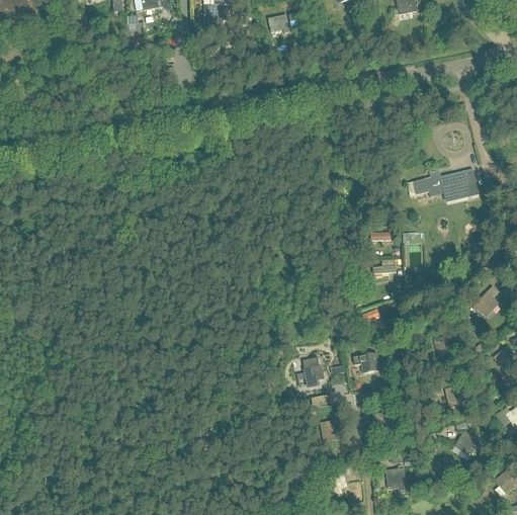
[(142,0),(143,4),(143,5),(143,6),(143,9),(156,7),(157,7),(161,6),(162,6),(161,0),(142,0)]
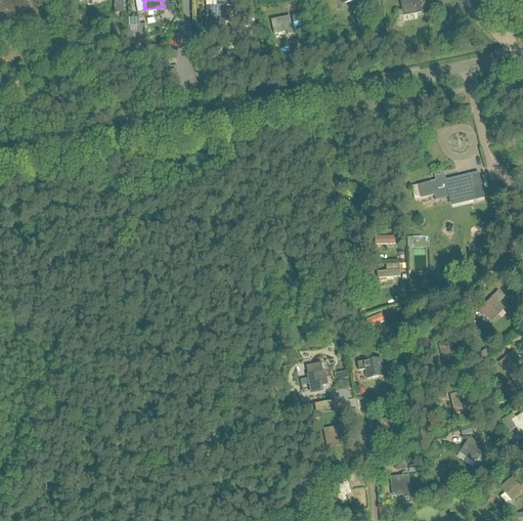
[(400,0),(403,14),(422,10),(420,0),(400,0)]
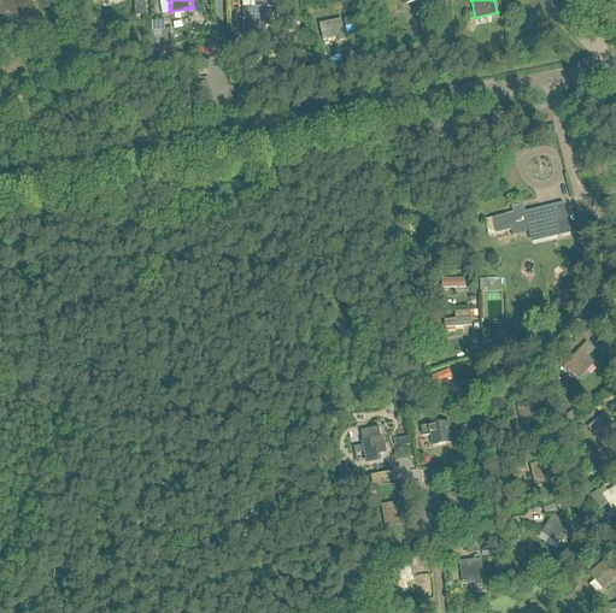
[(242,5),(242,31),(264,33),(265,5),(242,5)]
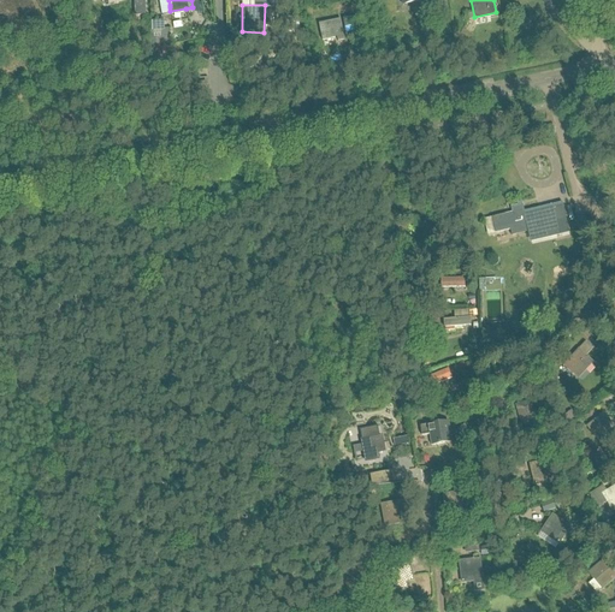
[(344,37),(341,16),(318,21),(321,37),(336,35),(337,39),(344,37)]
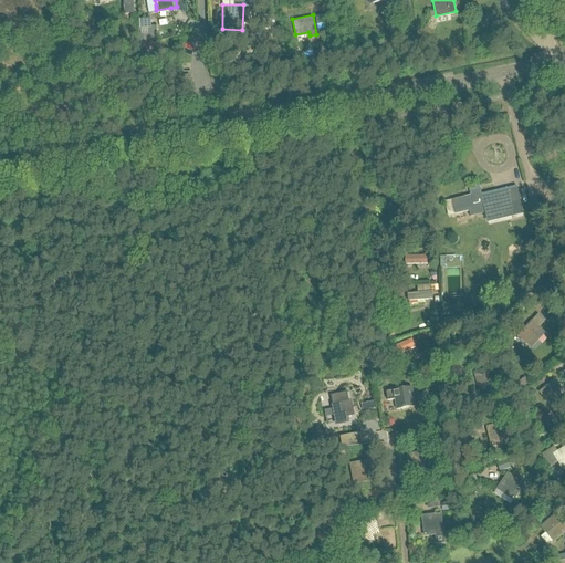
[(561,181),(552,184),(553,191),(563,190),(561,181)]
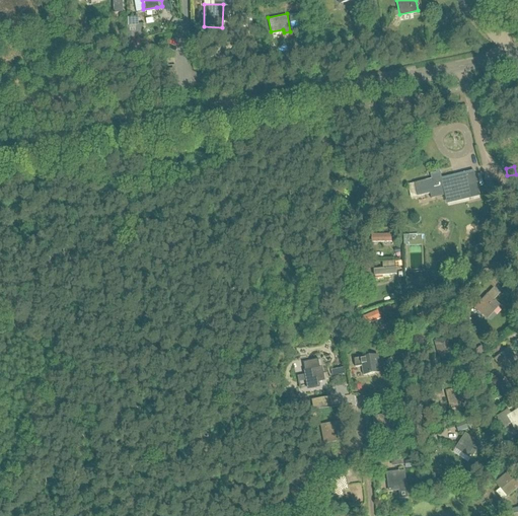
[(441,175),(441,174),(440,169),(439,169),(439,168),(435,168),(435,170),(430,172),(431,176),(414,180),(417,194),(434,190),(435,194),(445,192),(446,200),(463,196),(462,193),(470,191),(468,183),(475,182),(472,168),(441,175)]
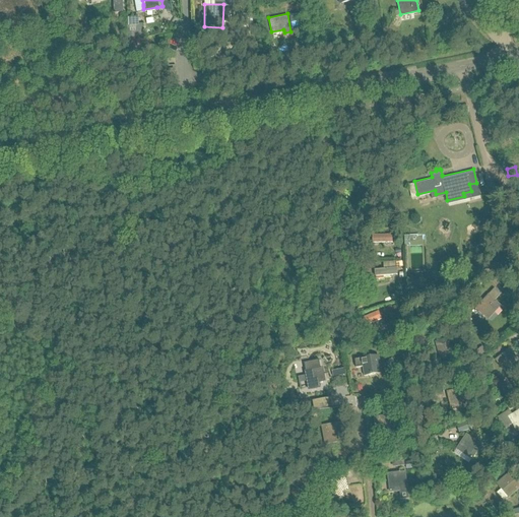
[(484,315),(497,302),(495,300),(498,296),(500,294),(493,287),(488,294),(475,306),(484,315)]
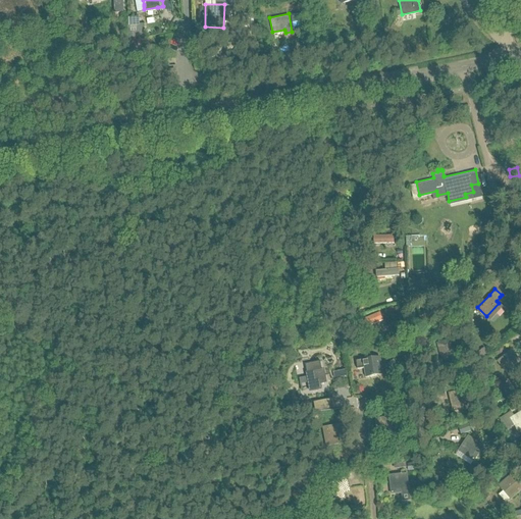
[(443,360),(456,356),(450,336),(436,341),(443,360)]
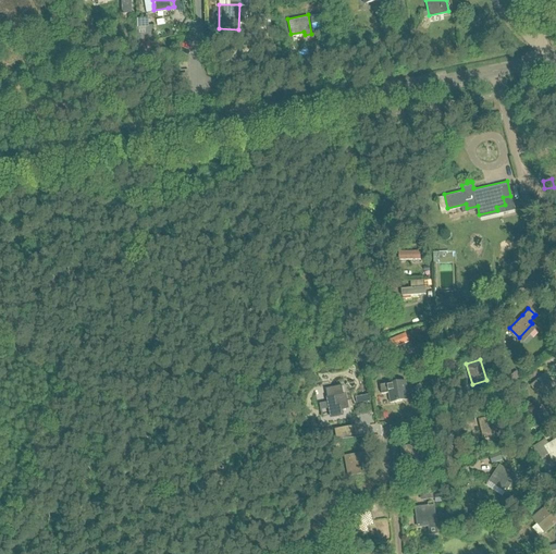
[(516,370),(510,374),(515,380),(520,376),(516,370)]
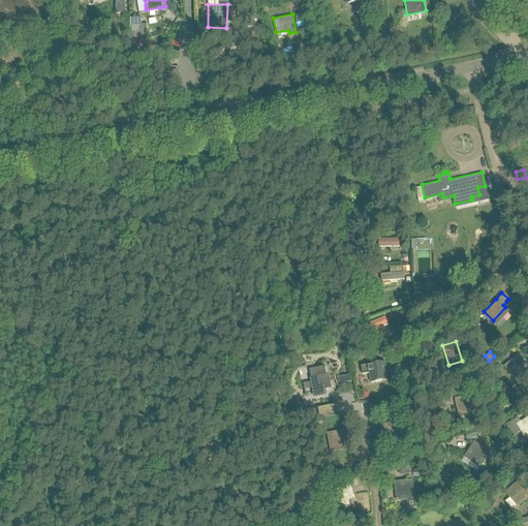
[(513,374),(526,364),(518,353),(504,365),(513,374)]
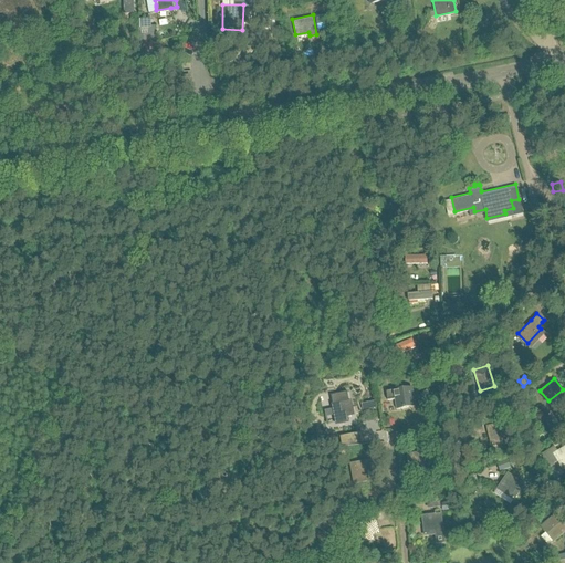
[(396,407),(408,405),(407,399),(414,398),(411,385),(393,388),(396,407)]
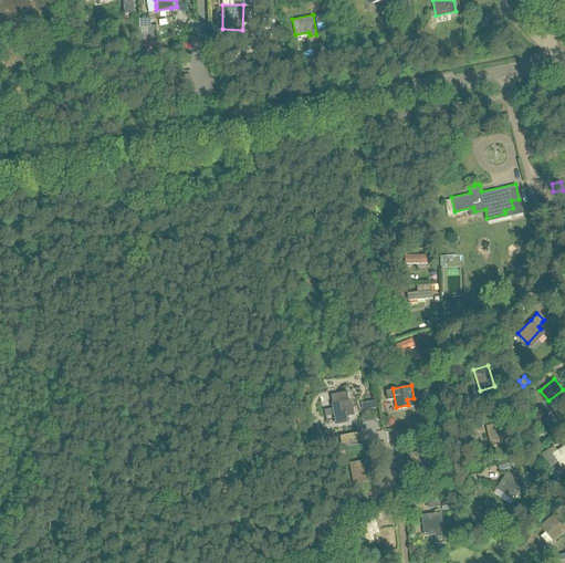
[(374,397),(359,400),(362,407),(375,405),(374,397)]
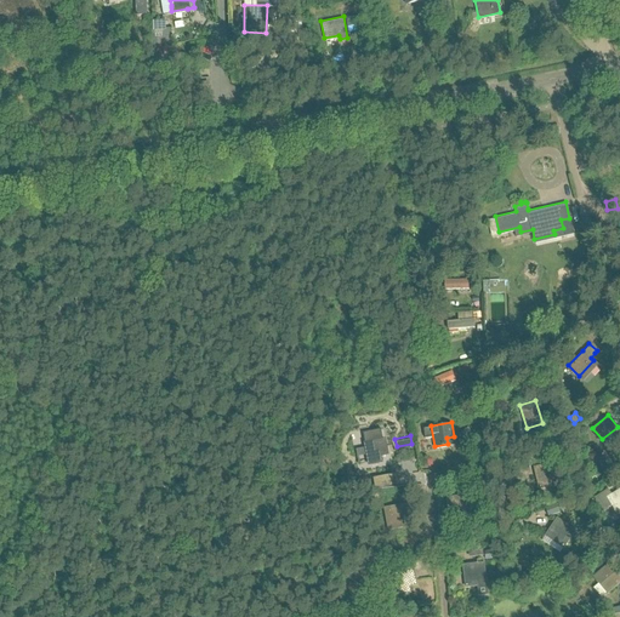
[(368,462),(381,460),(380,453),(387,452),(384,438),(364,441),(368,462)]
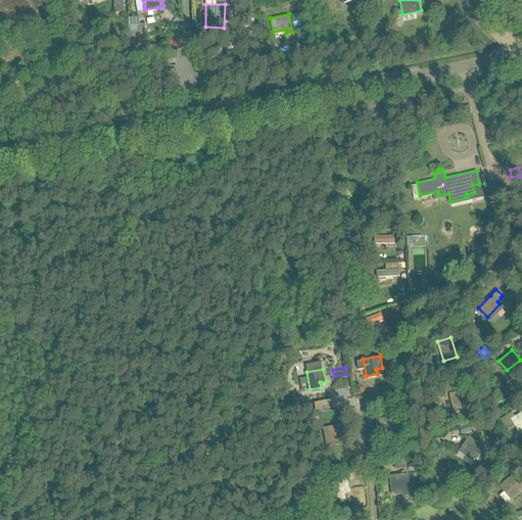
[(473,375),(469,381),(473,384),(477,378),(473,375)]
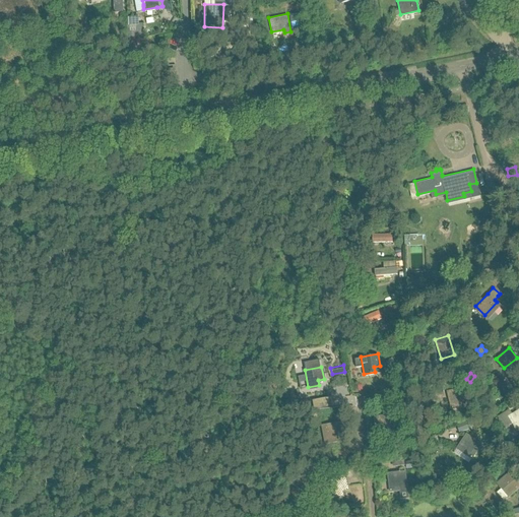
[(451,407),(461,404),(460,399),(466,398),(463,386),(447,390),(451,407)]
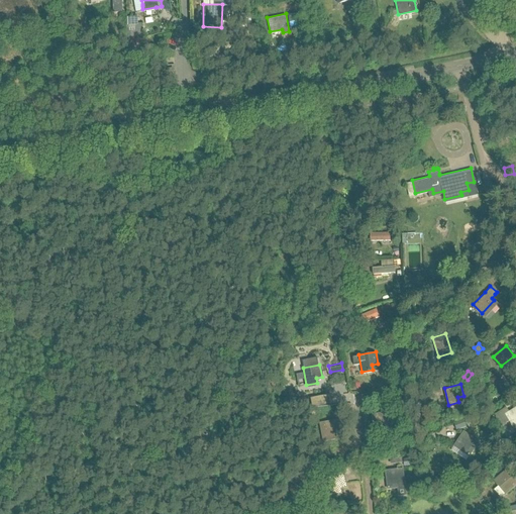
[(513,424),(515,421),(515,406),(506,413),(513,424)]
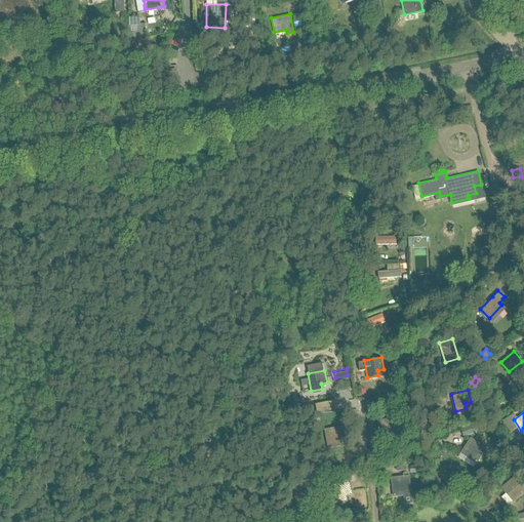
[(388,418),(377,420),(379,434),(386,433),(388,442),(399,440),(398,435),(404,434),(401,422),(389,424),(388,418)]
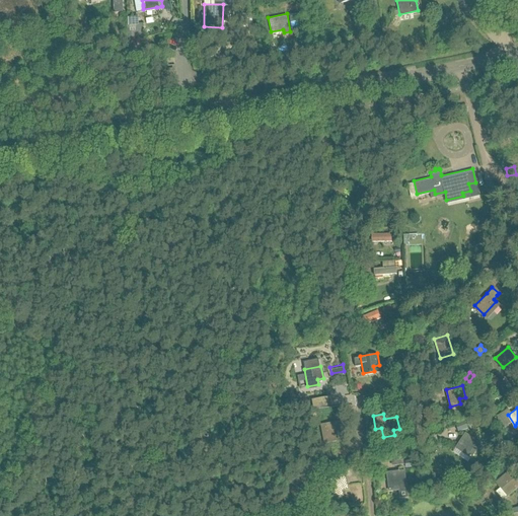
[(324,441),(335,439),(334,434),(341,433),(338,421),(321,424),(324,441)]
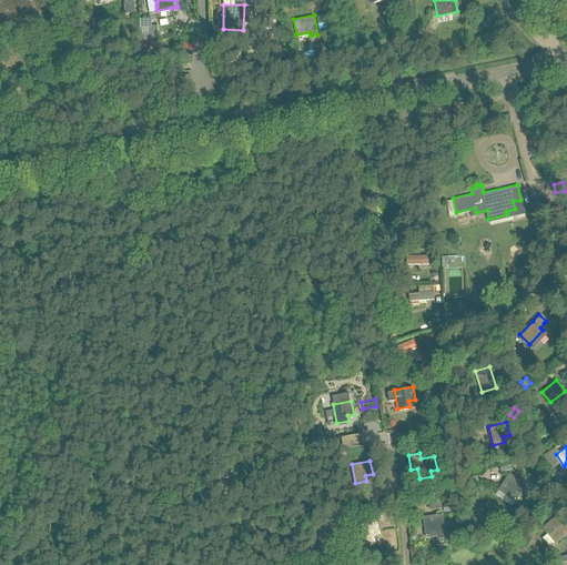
[(515,500),(522,490),(517,486),(520,481),(509,473),(498,488),(515,500)]
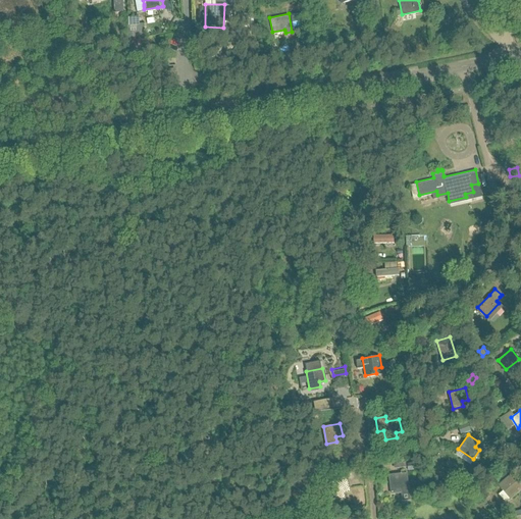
[(510,497),(519,489),(515,485),(520,481),(512,471),(498,483),(510,497)]
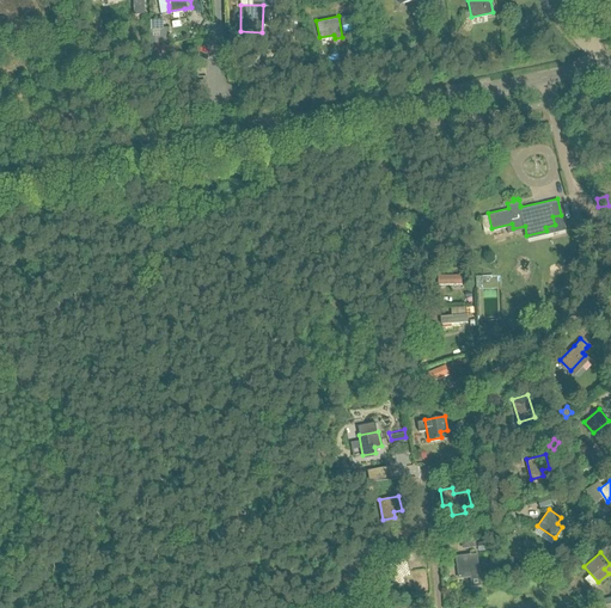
[(459,576),(478,573),(476,553),(457,556),(459,576)]
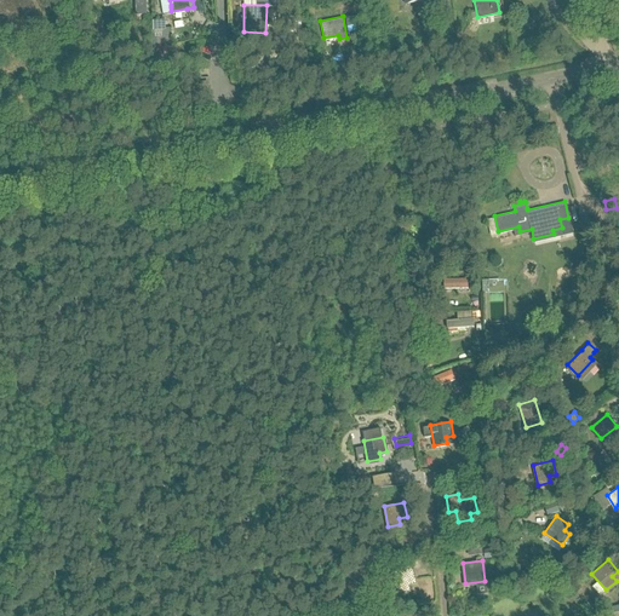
[(397,592),(410,589),(408,583),(416,582),(412,568),(393,571),(397,592)]
